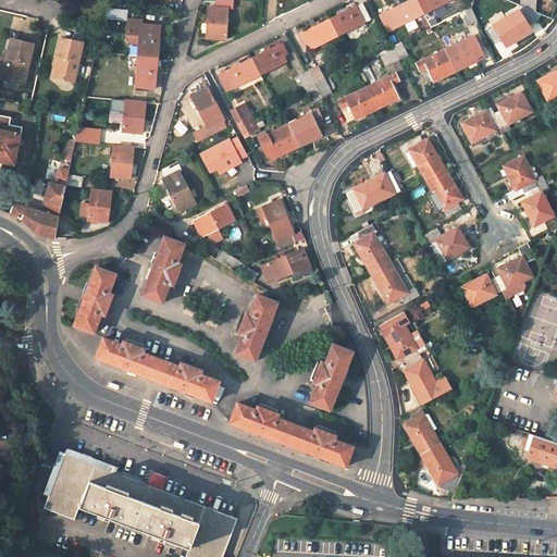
[(213,0),(213,7),(206,7),(202,38),(224,39),(225,9),(229,9),(230,0),(226,0),(213,0)]
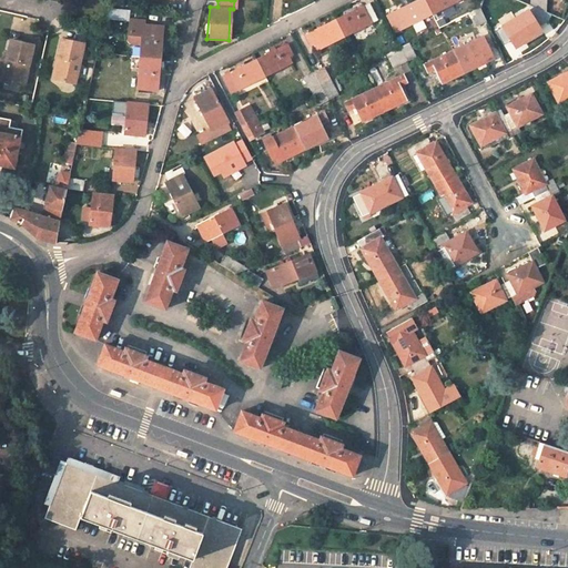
[(396,32),(432,14),(425,0),(417,0),(388,16),(396,32)]
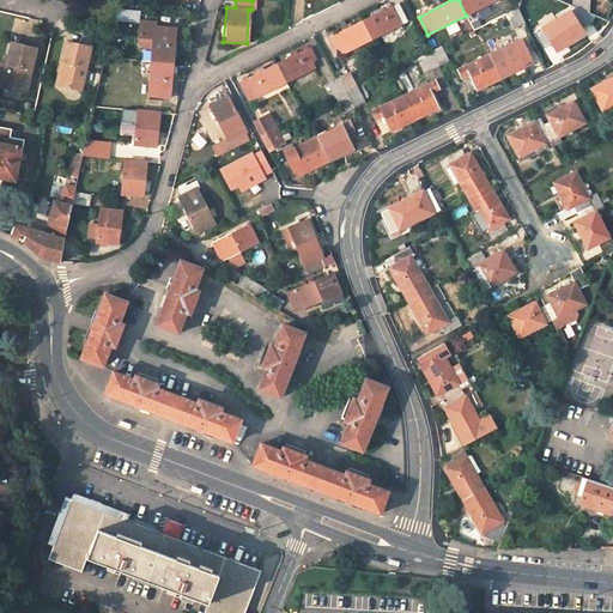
[(459,0),(466,16),(495,0),(459,0)]
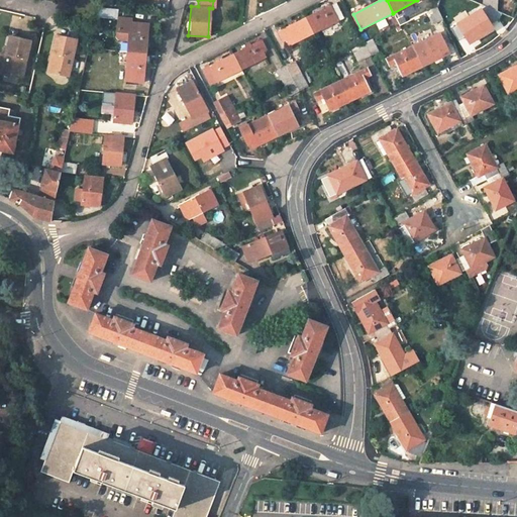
[(483,0),(484,5),(486,6),(499,11),(499,0),(483,0)]
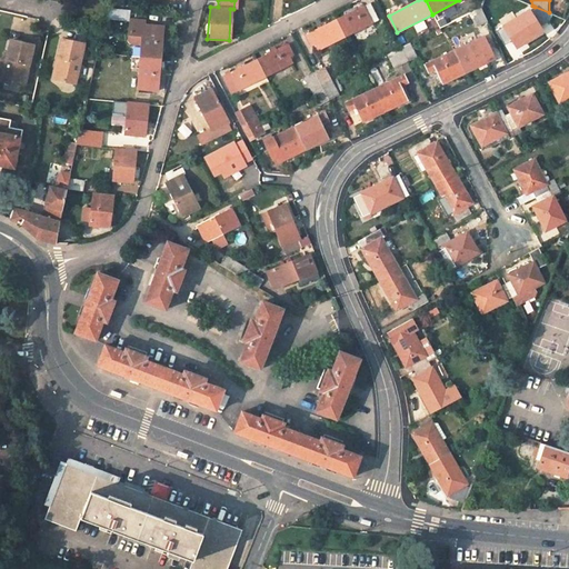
[(369,2),(337,18),(346,36),(377,19),(369,2)]
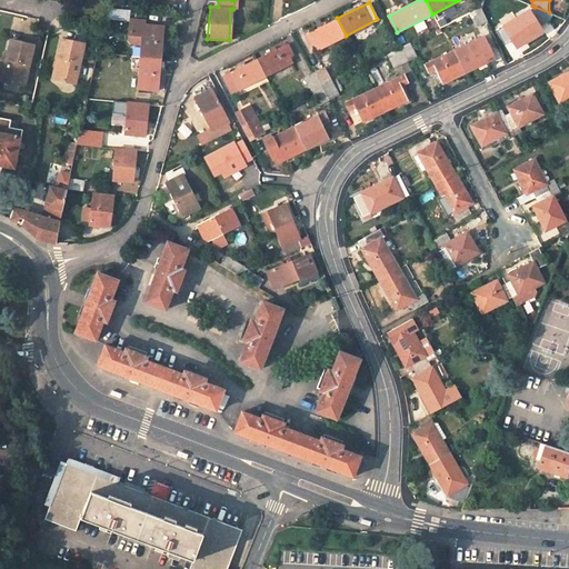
[(130,9),(108,7),(106,18),(129,20),(130,9)]
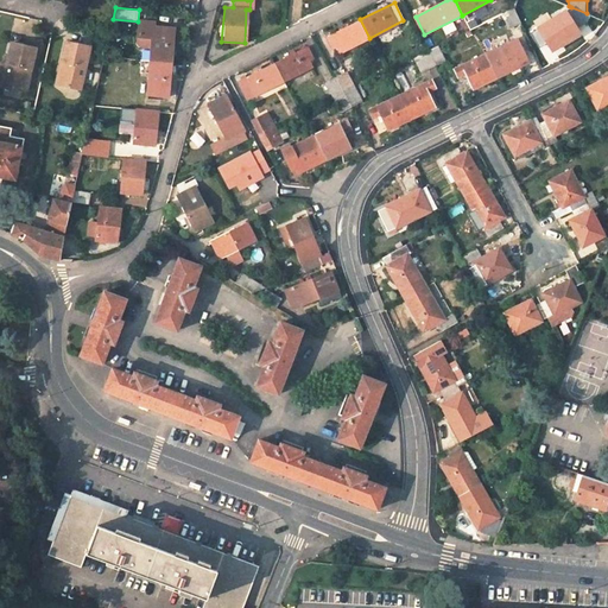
[(542,35),(551,51),(580,33),(577,29),(588,23),(591,16),(587,13),(571,7),(529,33),(533,39),(542,35)]
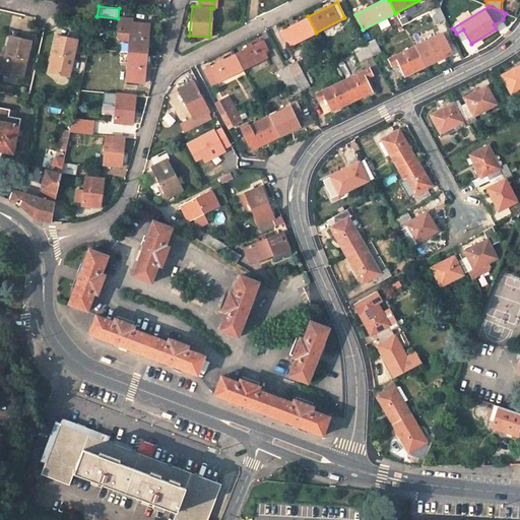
[(437,7),(426,13),(433,26),(443,20),(437,7)]
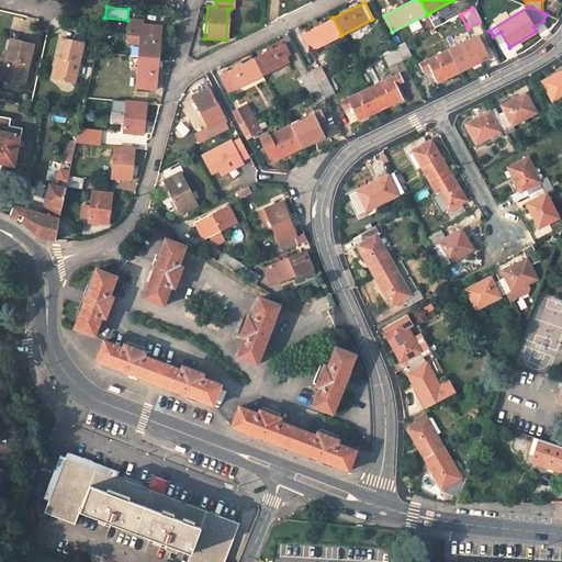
[(312,49),(341,35),(333,18),(301,34),(306,46),(308,44),(312,49)]
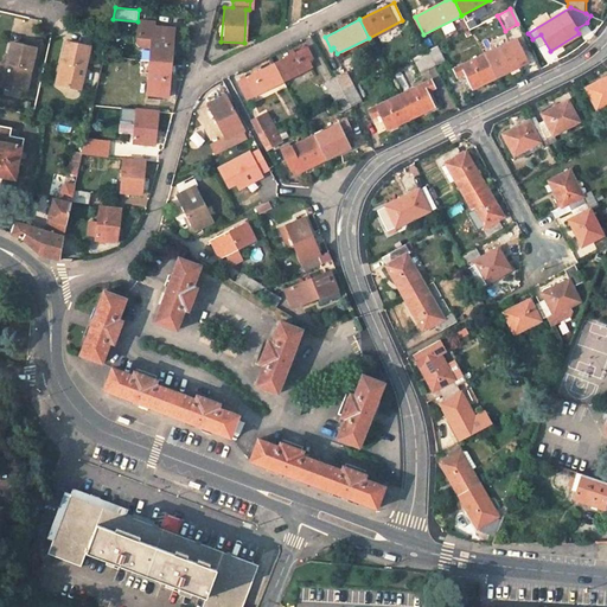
[(171,62),(173,27),(152,26),(149,61),(171,62)]
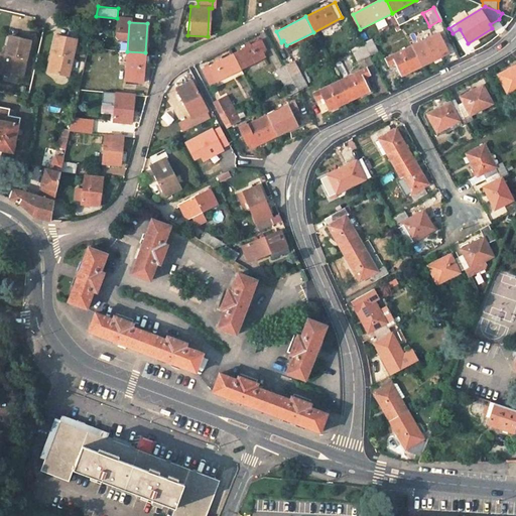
[(438,33),(409,47),(419,67),(448,53),(438,33)]
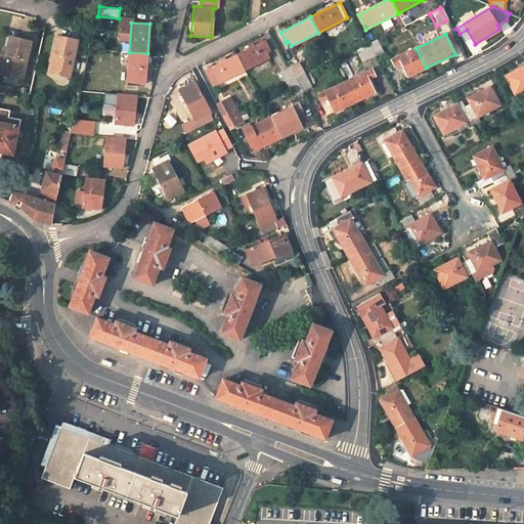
[(11,35),(6,57),(3,74),(24,78),(32,41),(11,35)]
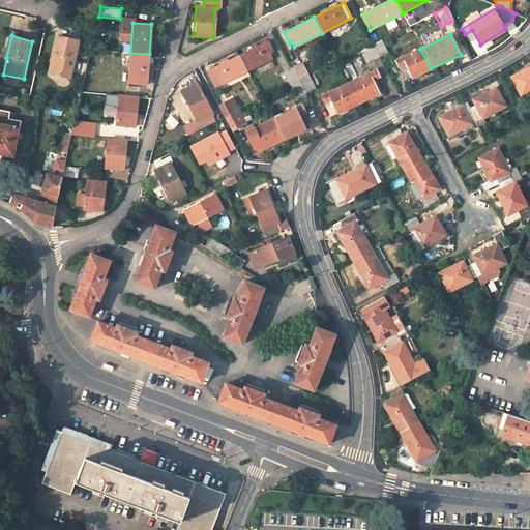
[(79,40),(58,35),(50,74),(70,79),(79,40)]
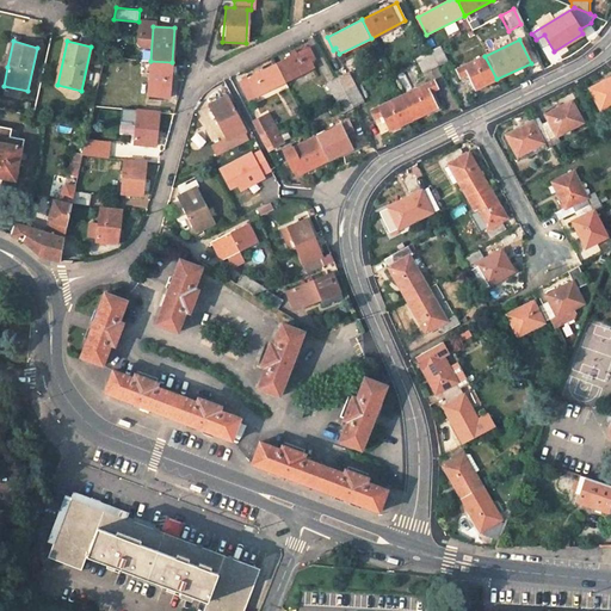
[(450,59),(442,44),(431,49),(439,65),(450,59)]
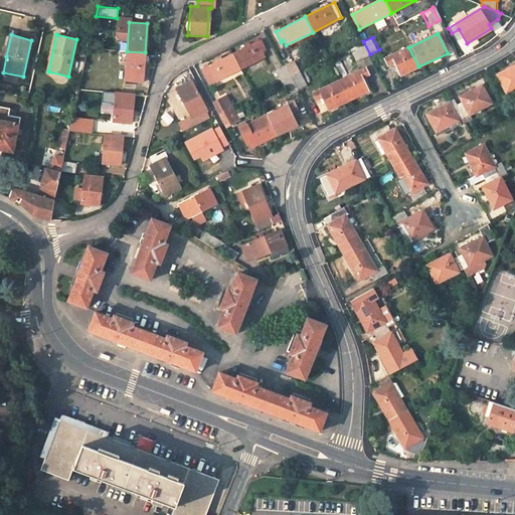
[(260,39),(232,53),(240,67),(264,56),(261,49),(265,47),(260,39)]
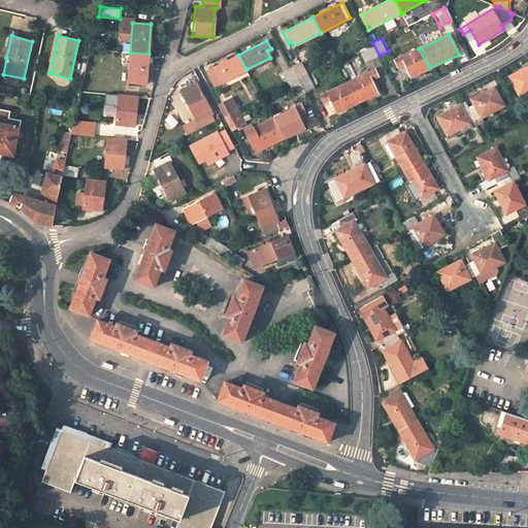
[(372,42),(364,46),(370,60),(380,56),(372,42)]
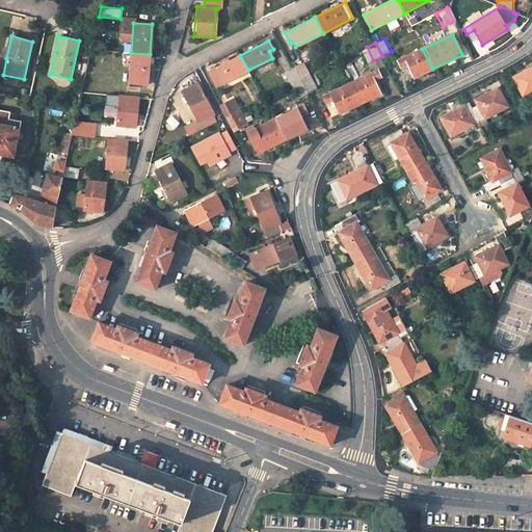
[(399,68),(405,64),(411,78),(432,69),(422,49),(396,61),(399,68)]
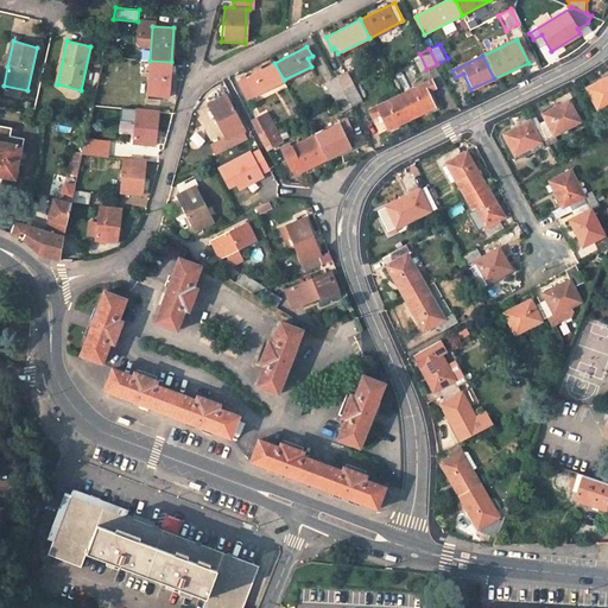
[(150,61),(147,94),(169,95),(171,62),(150,61)]
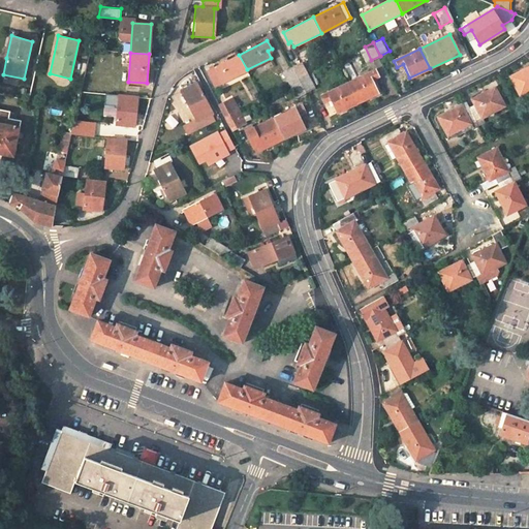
[(239,55),(208,70),(215,86),(247,69),(239,55)]
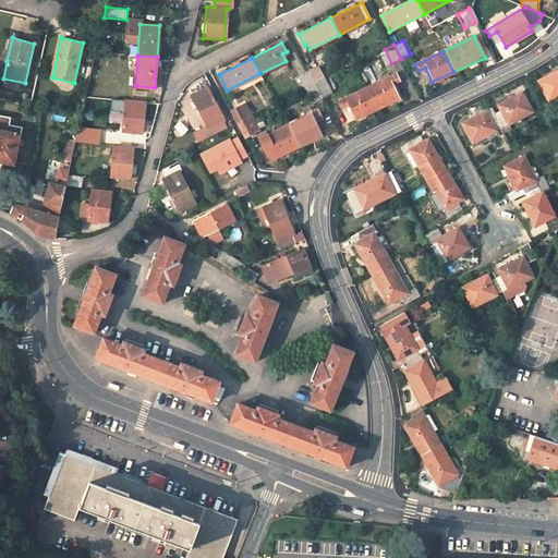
[(317,64),(307,70),(315,84),(325,80),(317,64)]
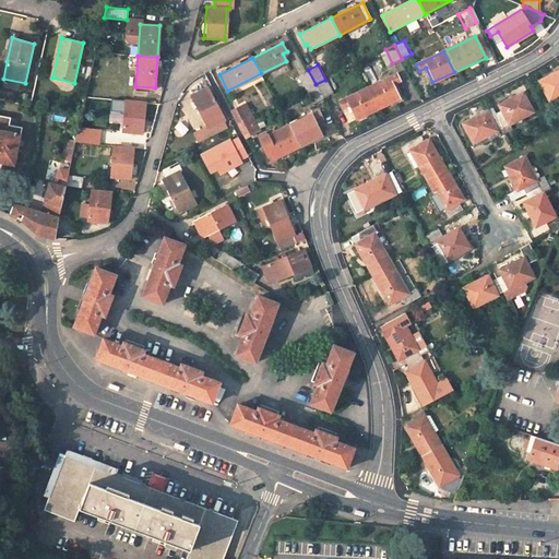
[(316,84),(308,70),(298,74),(306,88),(316,84)]
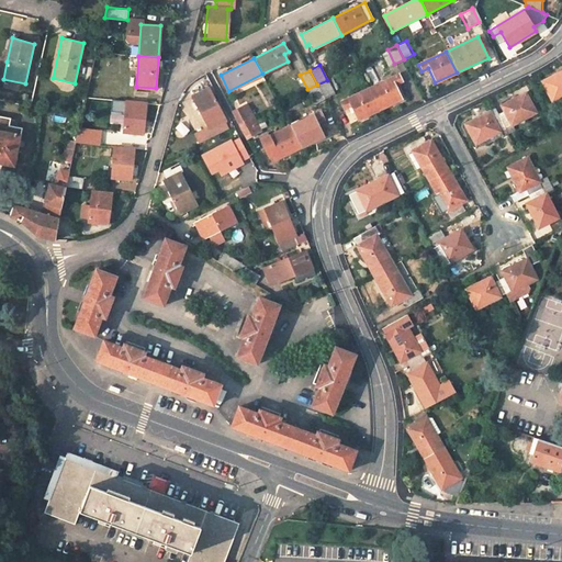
[(561,71),(541,82),(550,101),(560,96),(559,93),(561,91),(561,71)]
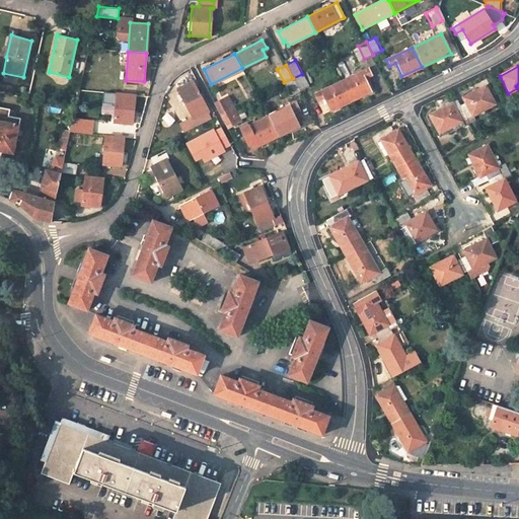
[(364,78),(372,74),(369,68),(341,81),(351,101),(370,91),(364,78)]
